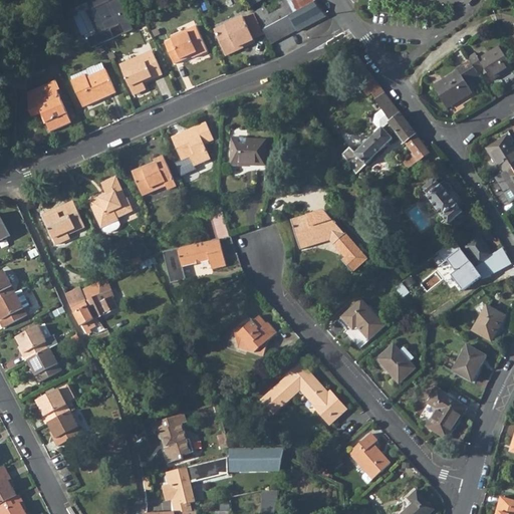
[(122,34),(134,30),(119,0),(113,0),(109,2),(107,0),(91,0),(87,2),(90,10),(86,12),(96,34),(87,38),(91,48),(102,43),(113,38),(109,29),(118,25),(122,34)]
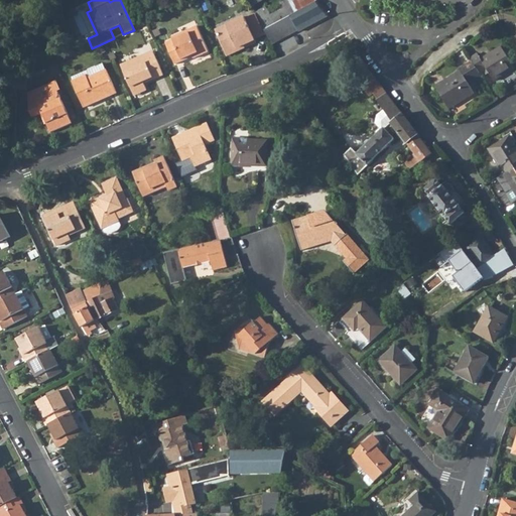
[(286,0),(280,4),(283,9),(270,16),(265,7),(254,13),(263,30),(316,2),(315,0),(286,0)]
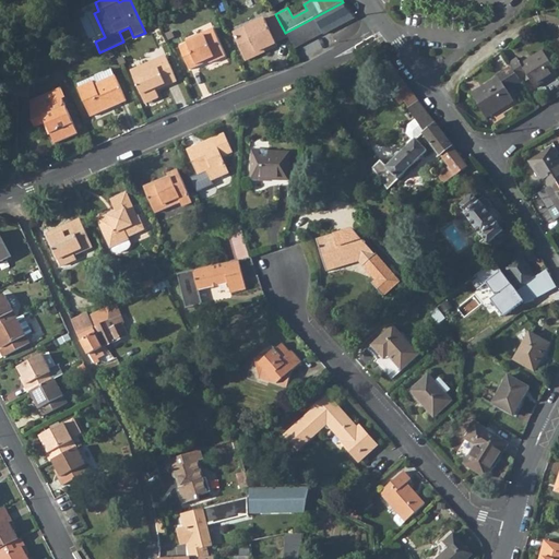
[(343,2),(285,33),(287,37),(294,49),(322,34),(323,35),(326,34),(355,18),(343,2)]
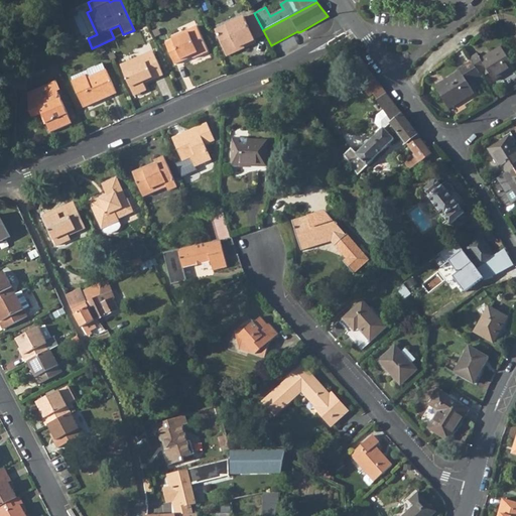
[(245,17),(255,39),(265,34),(263,30),(254,13),(245,17)]
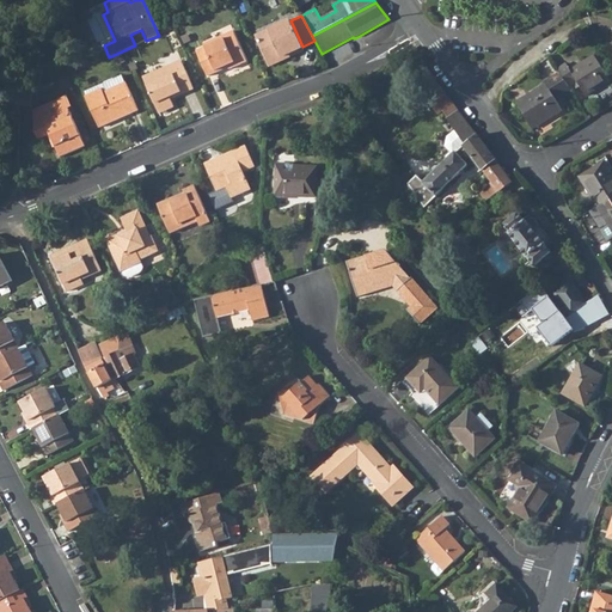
[(291,20),(255,36),(268,66),(304,50),(303,47),(291,20)]
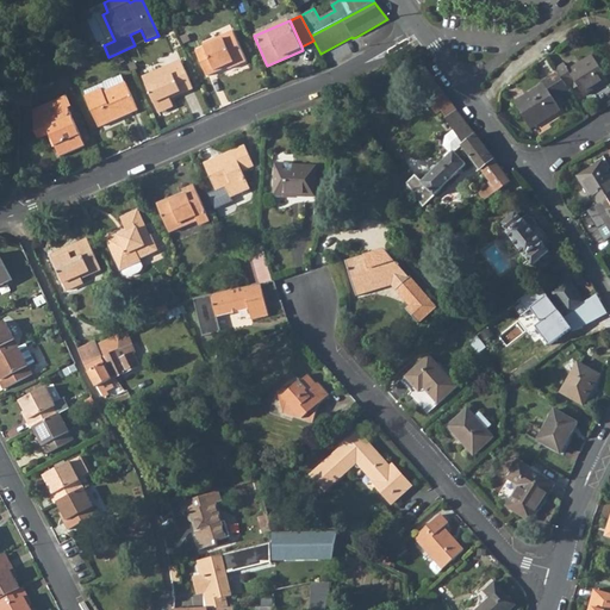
[(213,43),(195,51),(207,76),(228,67),(229,69),(247,61),(232,31),(212,41),(213,43)]
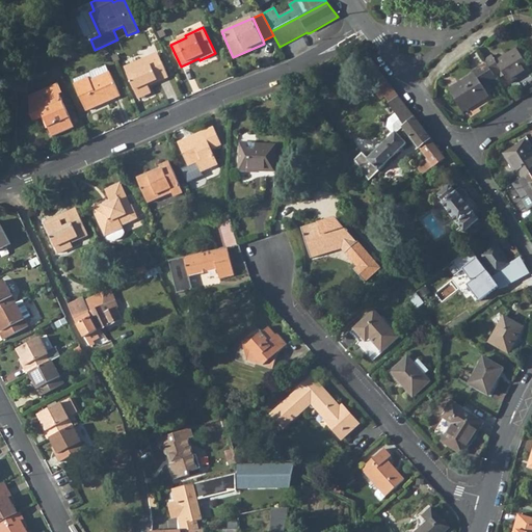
[(493,56),(484,60),(486,63),(494,76),(502,71),(509,83),(530,71),(516,49),(496,61),(493,56)]
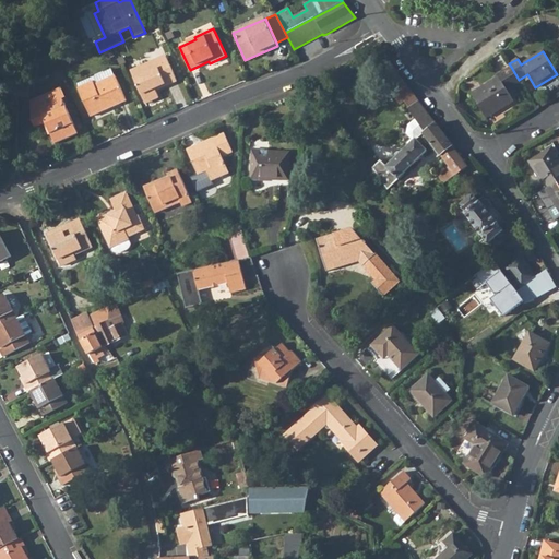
[(166,56),(131,71),(144,102),(158,95),(156,91),(177,81),(166,56)]
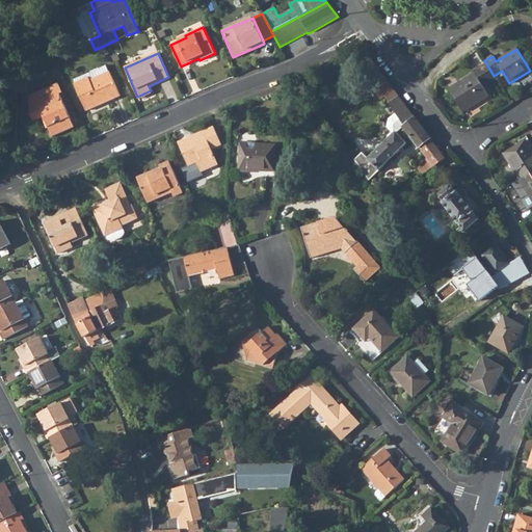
[(365,67),(375,80),(381,76),(372,61),(365,67)]
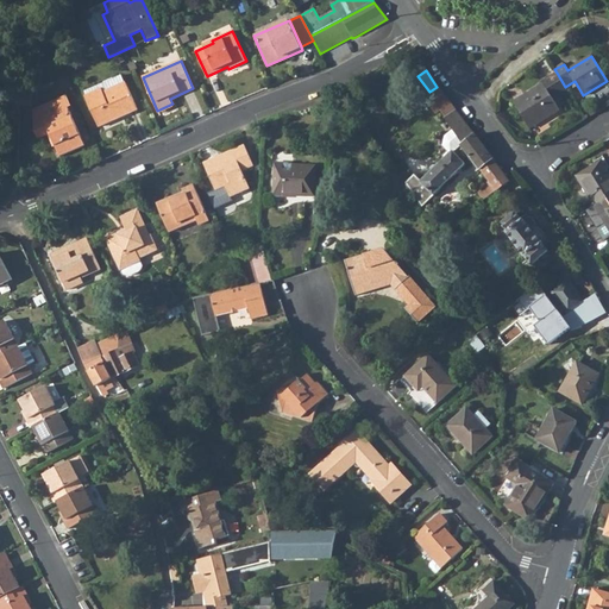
[(544,85),(514,104),(529,129),(559,111),(552,99),(567,89),(565,87),(557,73),(541,82),(544,85)]
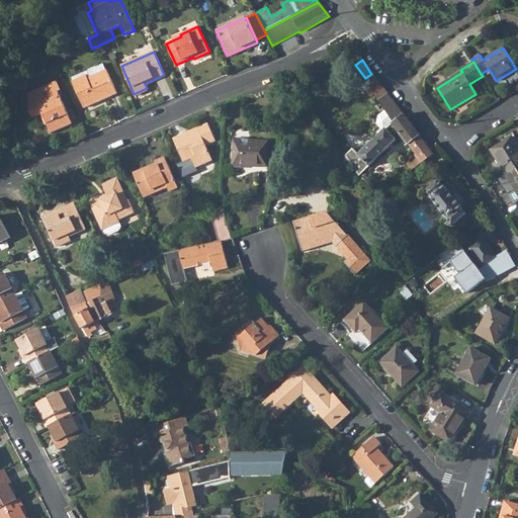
[(71,78),(73,82),(87,76),(88,79),(106,71),(103,64),(71,78)]
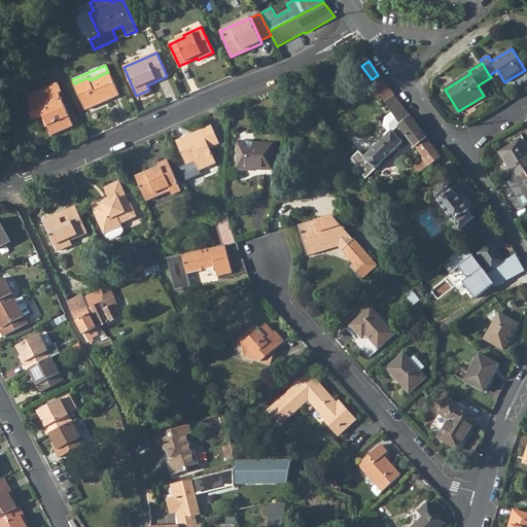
[(89,77),(74,83),(85,109),(118,95),(108,72),(90,80),(89,77)]
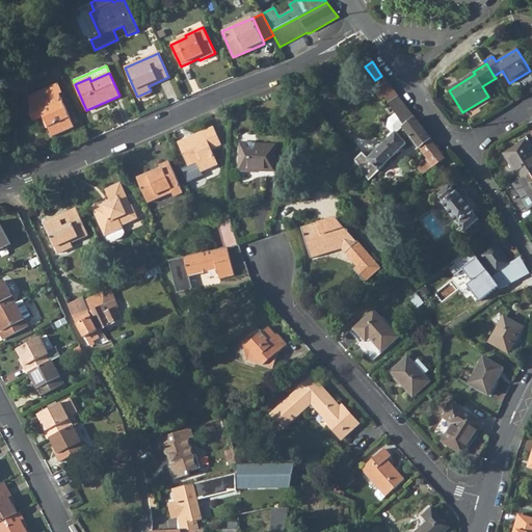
[(379,171),(407,144),(396,133),(402,128),(404,126),(402,124),(414,115),(381,76),(375,80),(374,81),(378,88),(374,91),(381,101),(386,98),(390,104),(389,104),(396,114),(388,121),(387,128),(392,133),(387,138),(389,140),(368,160),(362,154),(355,161),(360,168),(369,181),(378,171),(379,171)]
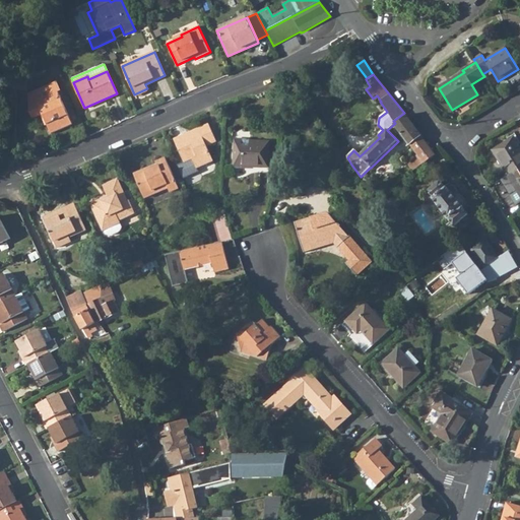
[(25,78),(18,81),(16,90),(27,89),(25,78)]
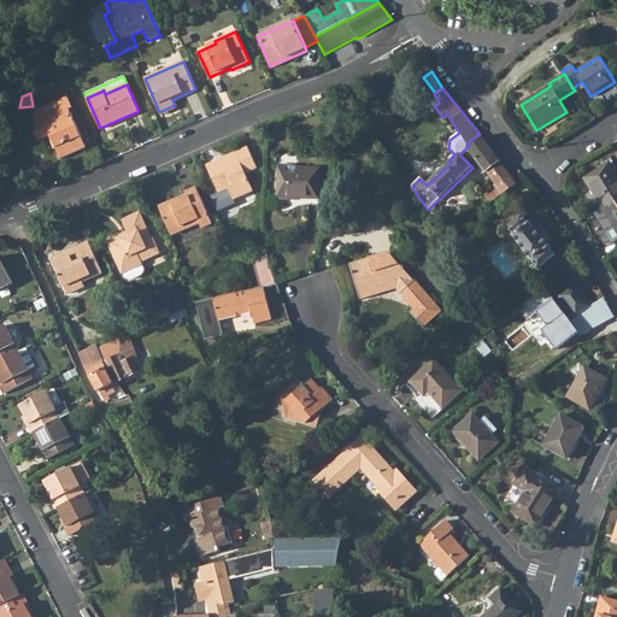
[(60,113),(35,123),(36,133),(39,139),(51,133),(60,158),(86,147),(70,109),(72,107),(68,97),(56,103),(60,113)]
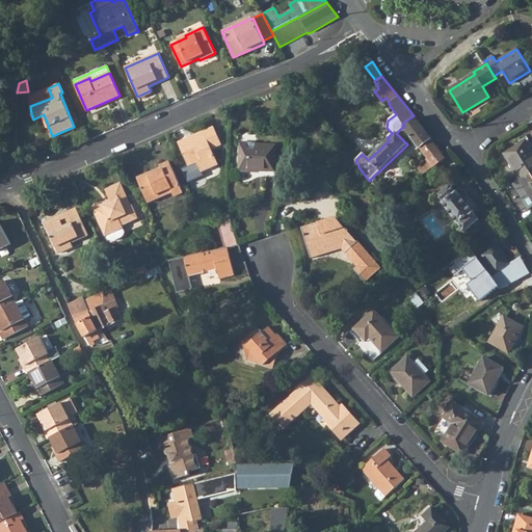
[(29,96),(30,106),(52,98),(48,88),(29,96)]
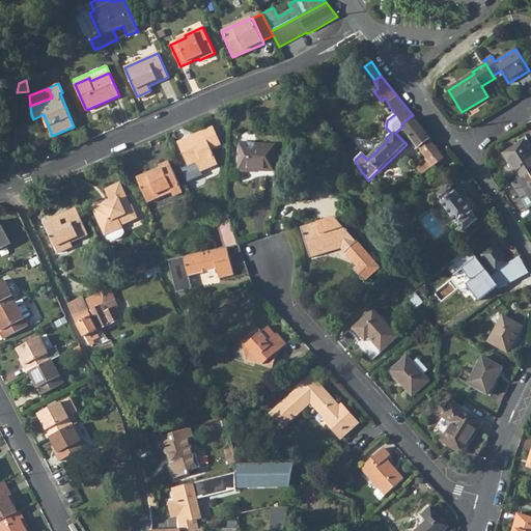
[(413,115),(401,123),(403,126),(414,118),(413,115)]
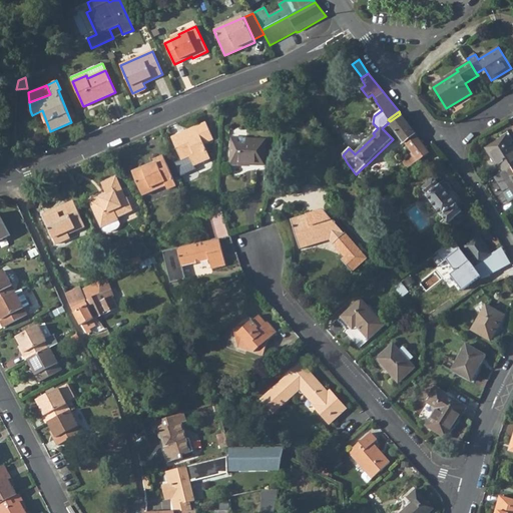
[(390,121),(388,123),(401,139),(412,129),(400,114),(390,121)]
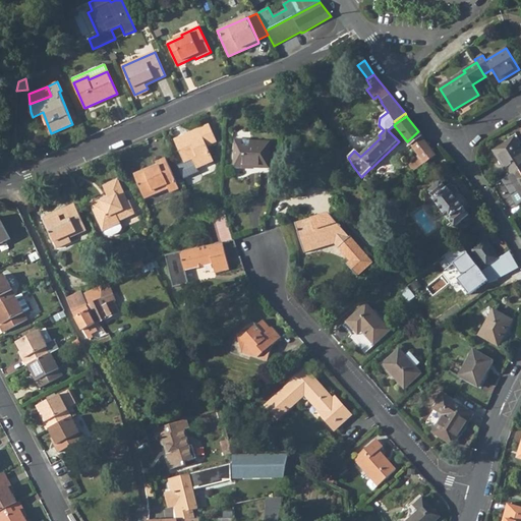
[(210,125),(174,140),(184,164),(193,161),(197,170),(199,169),(213,163),(214,163),(208,148),(217,143),(210,125)]
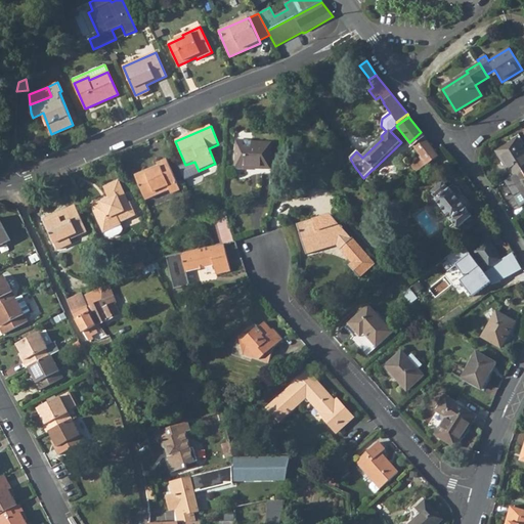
[(421,132),(409,142),(413,147),(425,137),(421,132)]
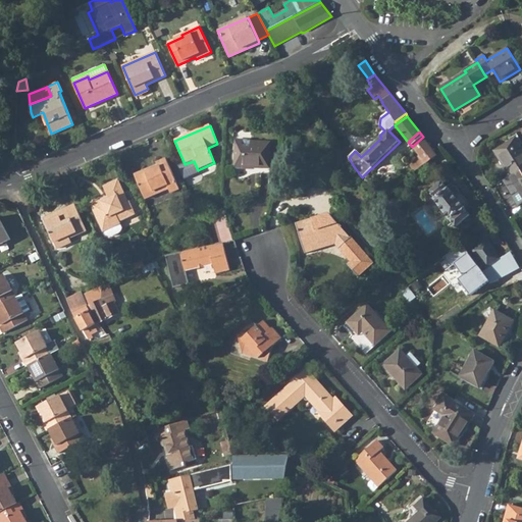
[(423,137),(412,147),(419,156),(426,165),(431,161),(437,156),(433,150),(423,137)]
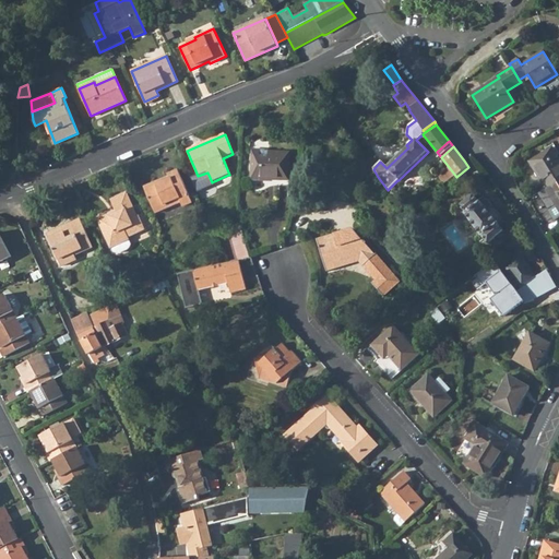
[(558,158),(551,147),(528,162),(545,189),(558,180),(558,158)]
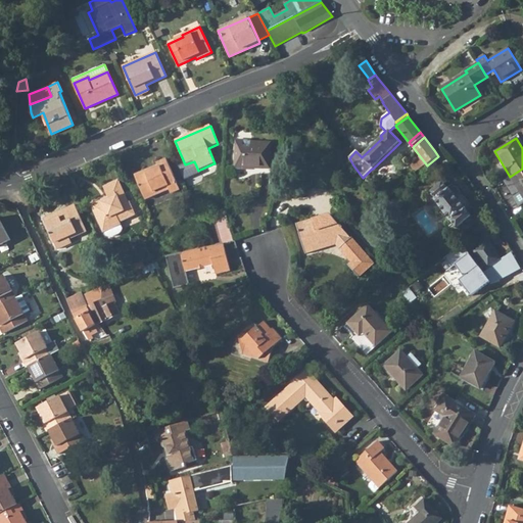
[(246,145),(236,144),(235,168),(270,169),(271,143),(246,142),(246,145)]
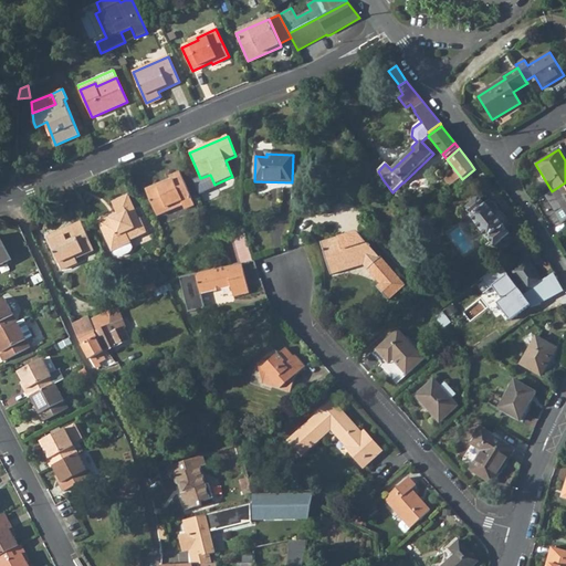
[(454,169),(444,180),(450,188),(462,179),(454,169)]
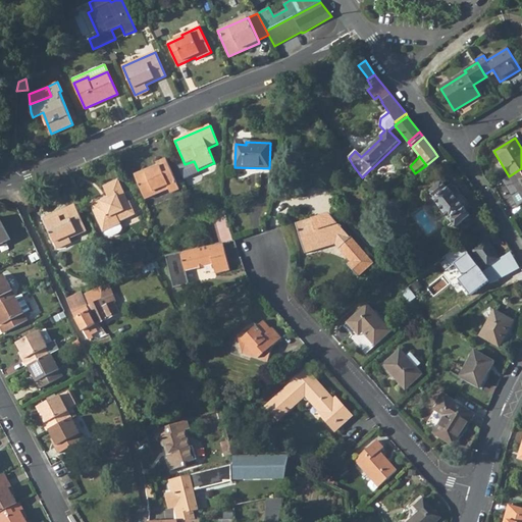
[(157,166),(135,175),(145,200),(168,190),(170,194),(179,190),(166,160),(156,164),(157,166)]
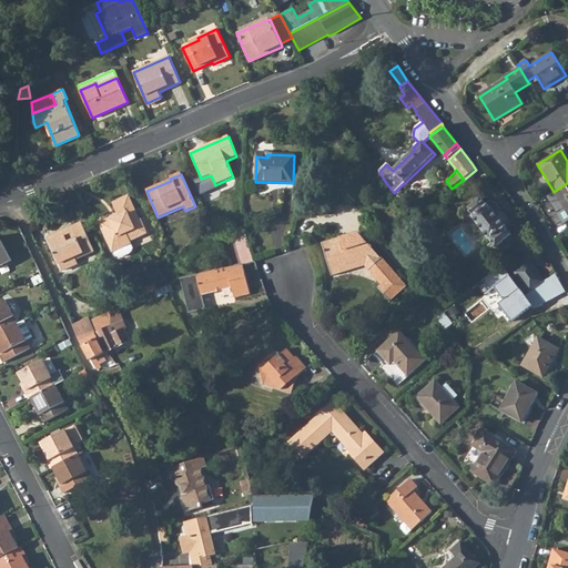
[(469,175),(464,180),(470,189),(472,188),(473,181),(469,175)]
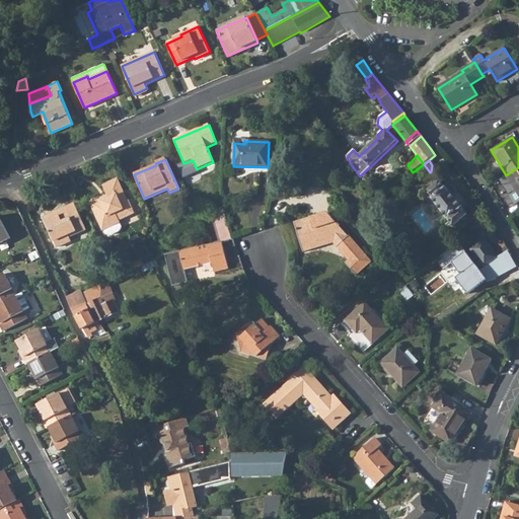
[(199,168),(201,173),(214,167),(212,162),(199,168)]
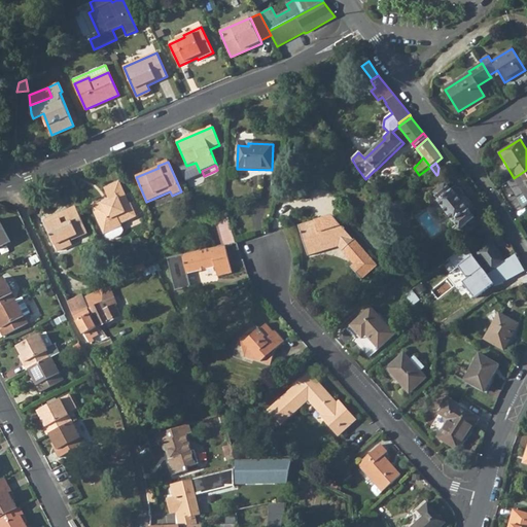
[(526,170),(514,178),(526,199),(526,170)]
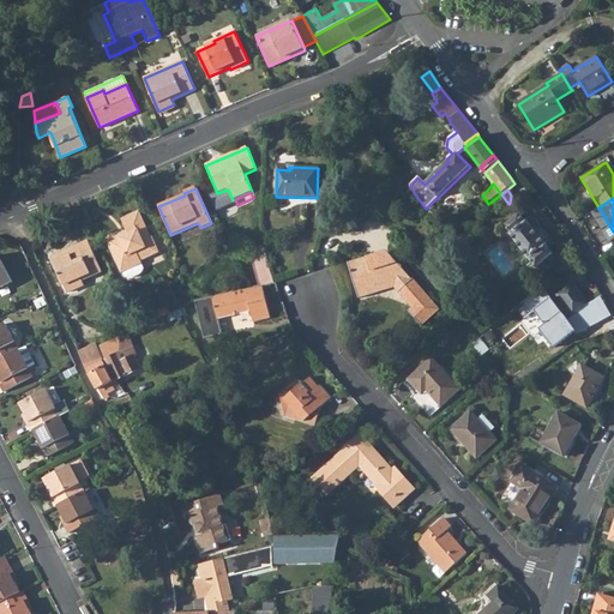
[(127,233),(108,241),(122,274),(125,278),(132,280),(139,276),(144,270),(142,265),(143,265),(140,262),(160,253),(152,238),(150,239),(139,214),(122,221),(127,233)]
